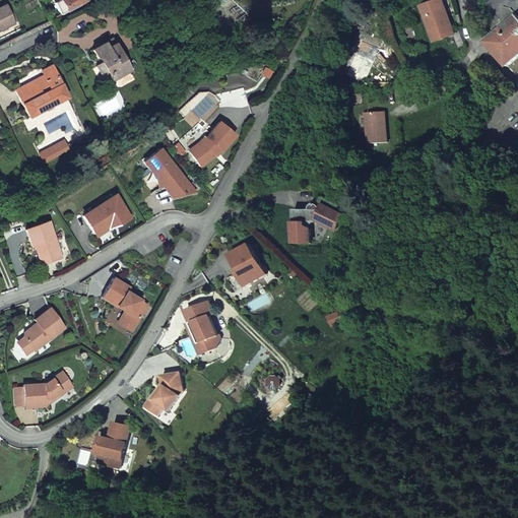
[(59,0),(56,2),(63,13),(86,0),(59,0)]
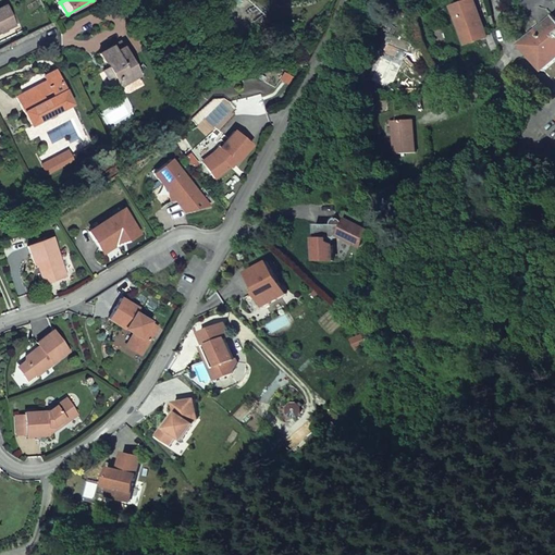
[(470,42),(491,35),(478,0),(458,7),(470,42)]
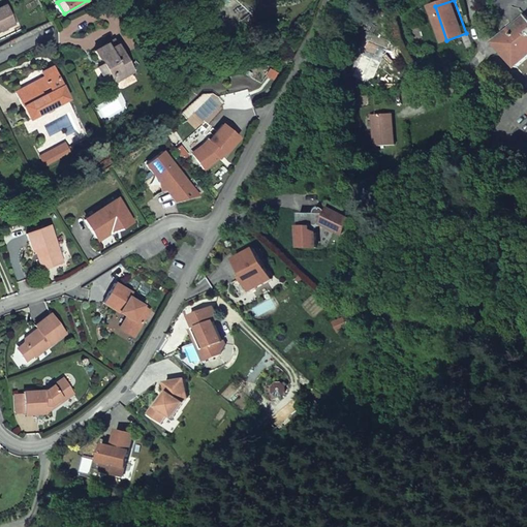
[(0,31),(18,23),(8,3),(0,7),(0,31)]
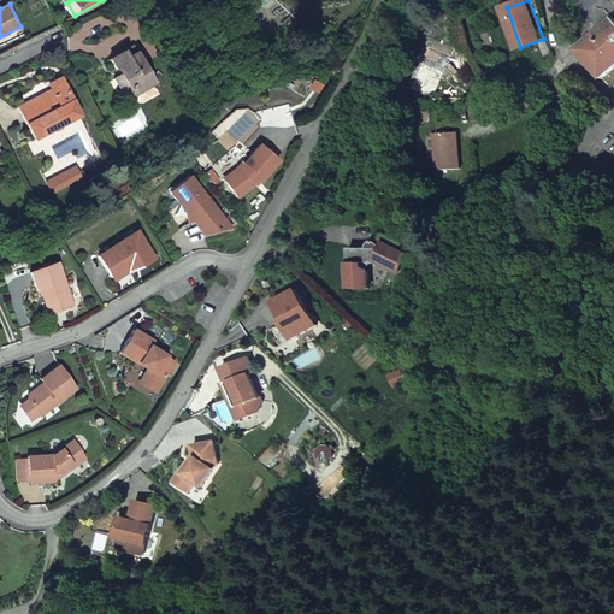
[(613,15),(568,48),(596,80),(606,71),(613,64),(613,15)]
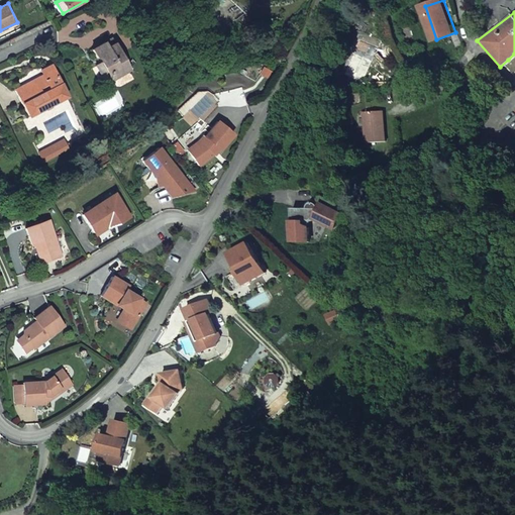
[(113,37),(94,48),(98,57),(101,56),(103,61),(98,65),(103,74),(108,71),(109,71),(115,73),(121,70),(123,74),(131,69),(113,37)]
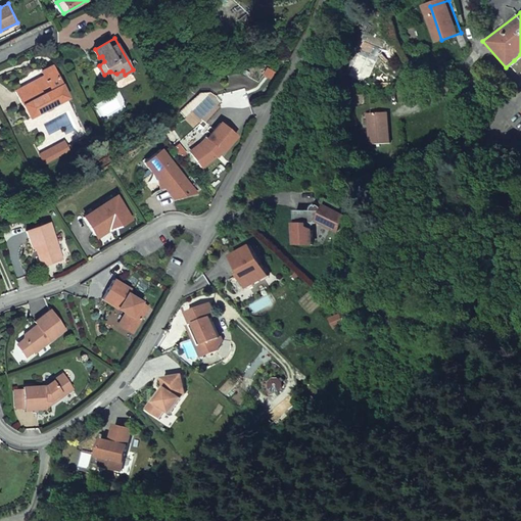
[(370,82),(385,48),(369,40),(352,74),(370,82)]
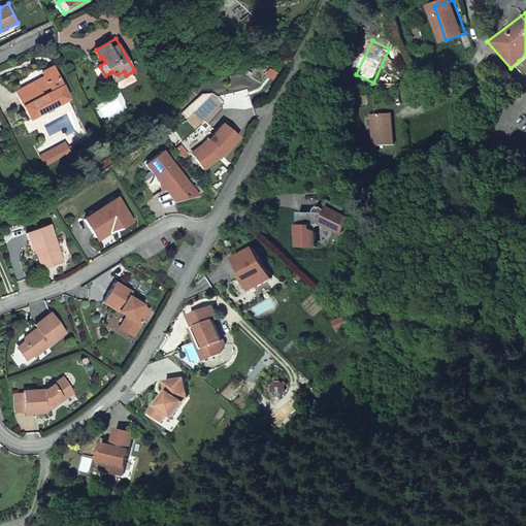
[(44,77),(17,92),(31,118),(70,97),(54,66),(42,72),(44,77)]
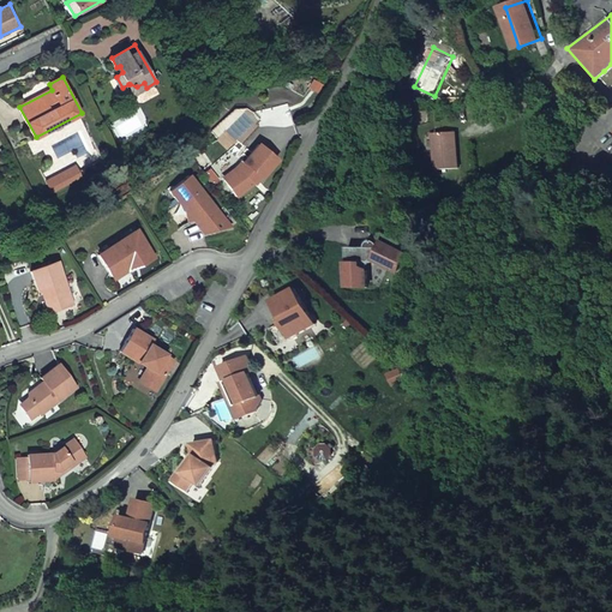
[(137,87),(130,84),(129,84),(133,95),(147,88),(144,83),(137,87)]
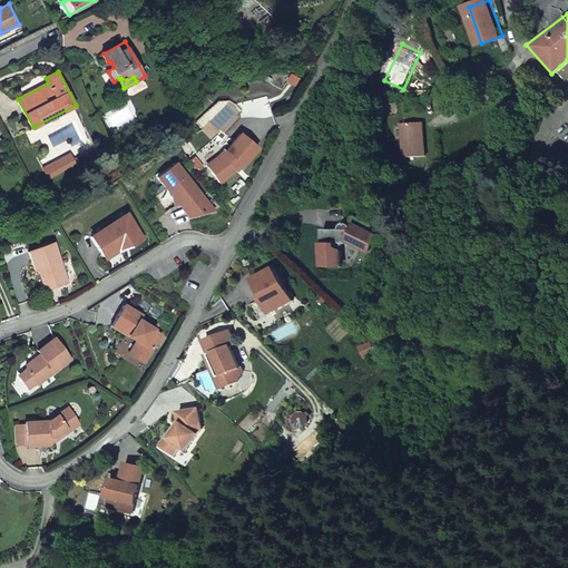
[(405,121),(407,156),(429,154),(427,134),(426,134),(424,120),(405,121)]
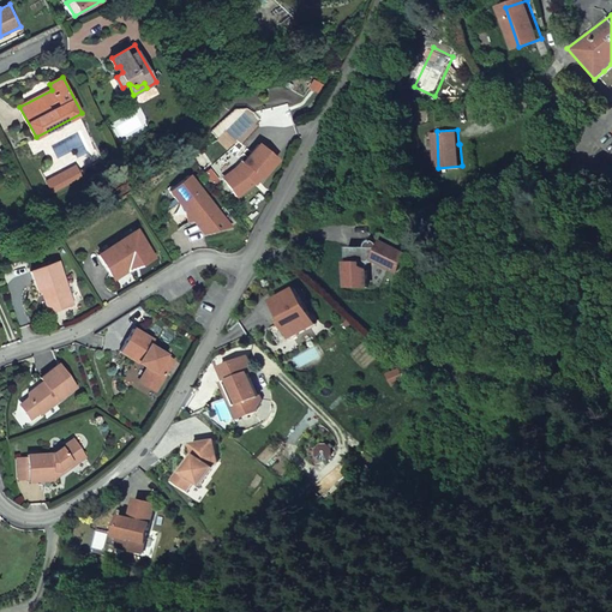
[(239,168),(225,178),(238,195),(256,183),(261,175),(263,177),(279,159),(259,143),(239,168)]
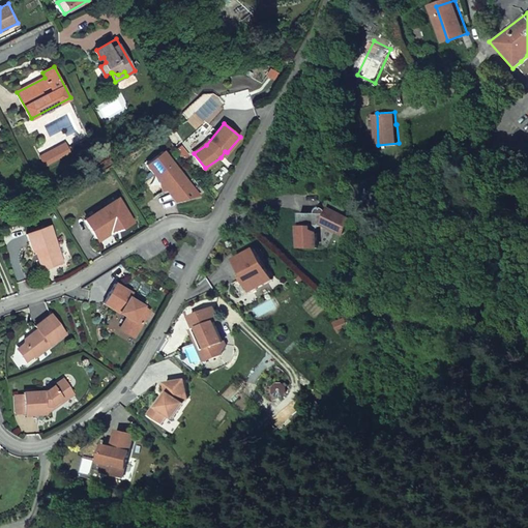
[(71,152),(66,143),(57,147),(62,156),(71,152)]
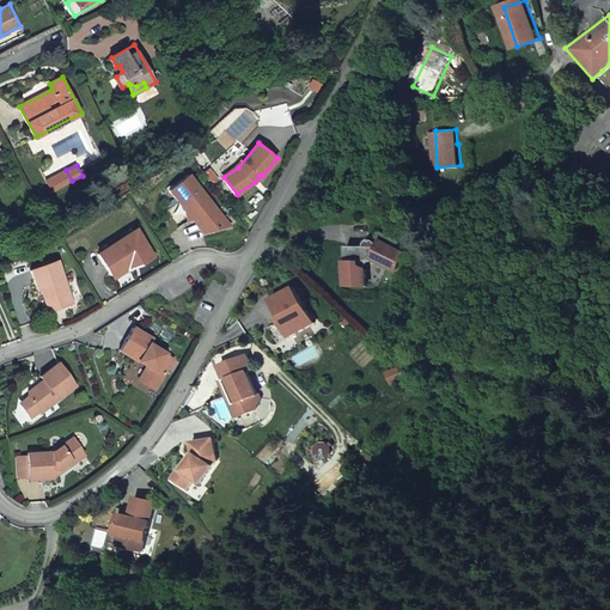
[(54,190),(72,181),(66,170),(48,180),(54,190)]
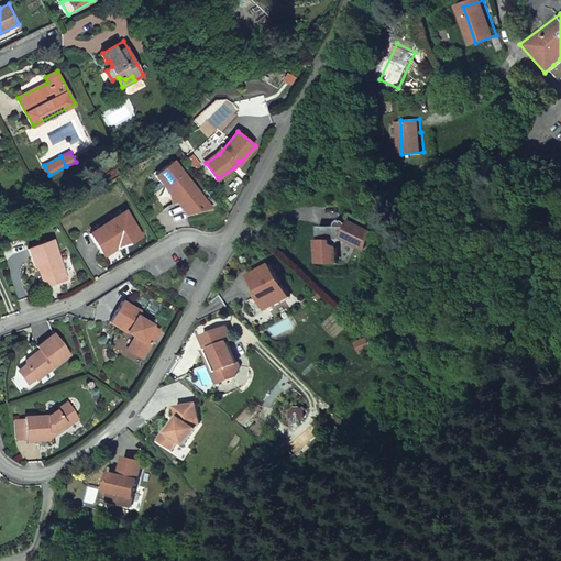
[(189,212),(212,207),(173,158),(156,173),(171,191),(174,202),(179,201),(186,199),(189,212)]
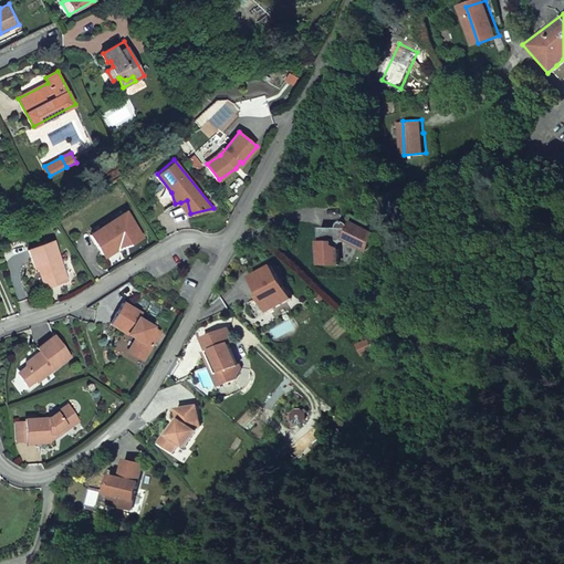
[(187,200),(180,202),(189,213),(190,213),(187,200)]
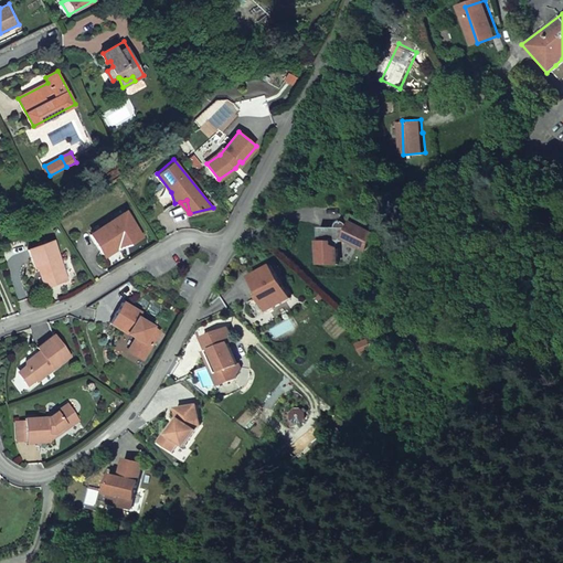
[(130,244),(142,236),(126,211),(92,233),(105,255),(128,241),(130,244)]
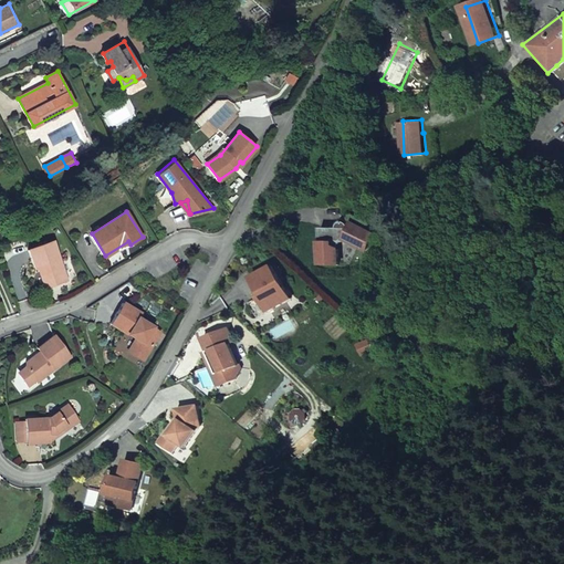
[(340,227),(323,227),(323,263),(341,263),(342,248),(341,248),(343,241),(352,240),(358,244),(369,250),(377,233),(366,228),(352,228),(351,223),(350,222),(346,221),(343,222),(342,222),(341,225),(340,227)]
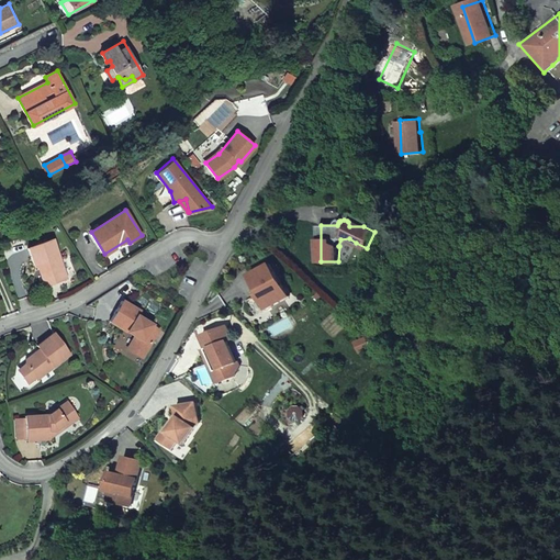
[(68,277),(54,237),(34,245),(30,246),(36,266),(41,264),(48,283),(68,277)]
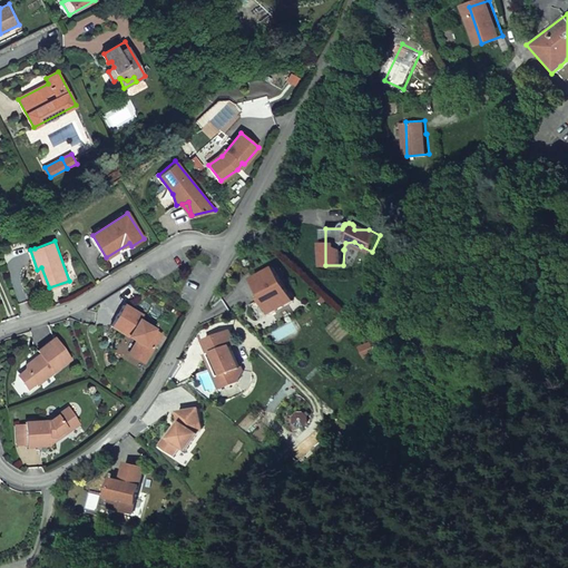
[(254,304),(262,319),(296,300),(277,266),(256,278),(266,297),(254,304)]
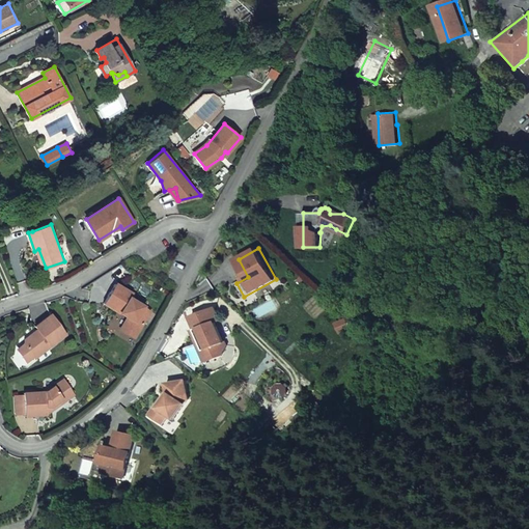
[(116,282),(105,302),(121,312),(123,309),(127,311),(129,316),(121,328),(136,336),(151,309),(131,297),(134,293),(116,282)]
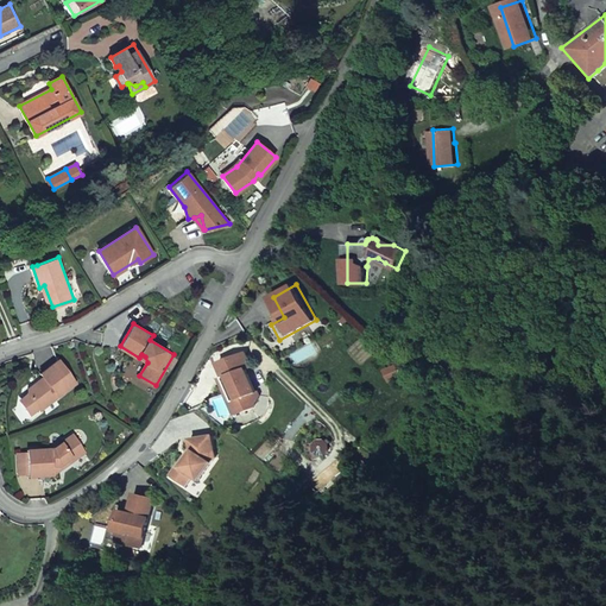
[(250,352),(226,361),(232,376),(228,377),(223,378),(239,415),(258,408),(263,395),(262,391),(259,391),(251,368),(256,366),(250,352)]
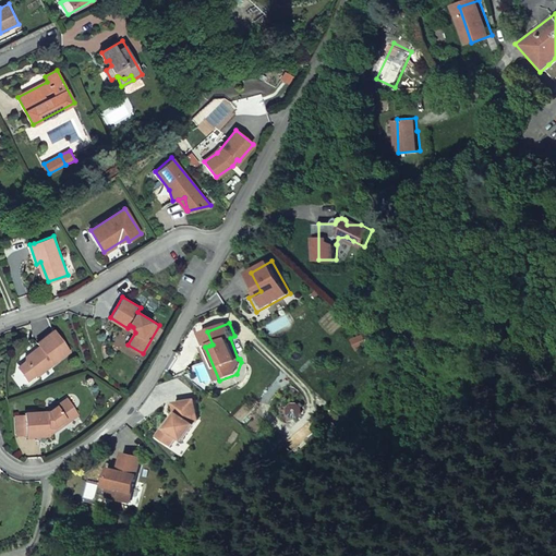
[(71,350),(55,329),(38,341),(41,346),(35,351),(33,350),(26,355),(26,360),(36,373),(38,375),(71,350)]
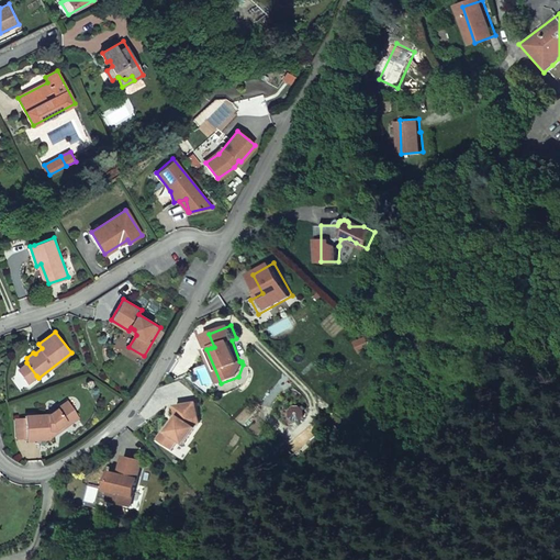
[(31,380),(36,376),(26,362),(21,367),(20,370),(26,380),(31,380)]
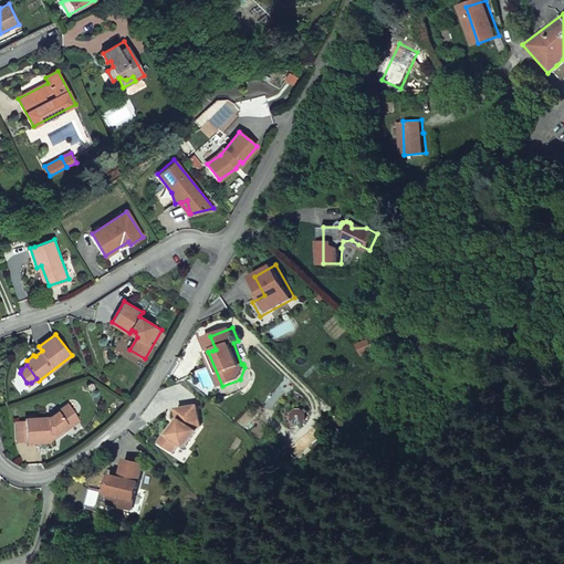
[(81,419),(69,403),(50,416),(27,417),(27,419),(17,420),(18,440),(28,440),(28,442),(51,440),(51,436),(56,436),(56,431),(60,429),(65,430),(81,419)]
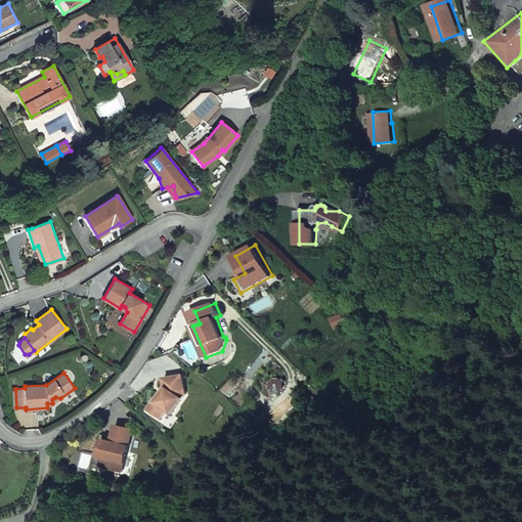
[(151,408),(165,418),(170,410),(175,414),(189,392),(186,374),(167,377),(168,386),(170,387),(160,401),(158,400),(151,408)]
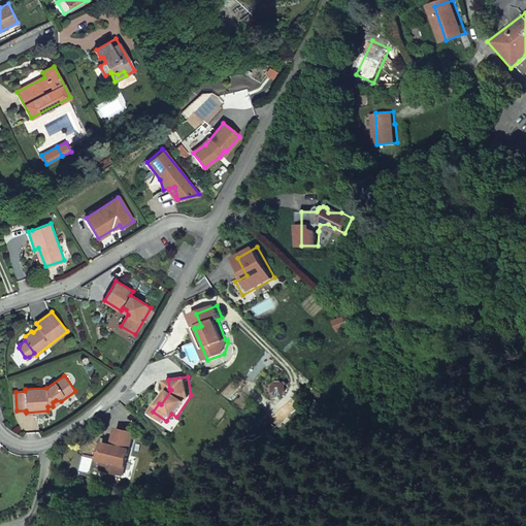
[(106,441),(102,459),(107,460),(113,461),(111,469),(125,473),(135,431),(119,427),(114,444),(106,441)]
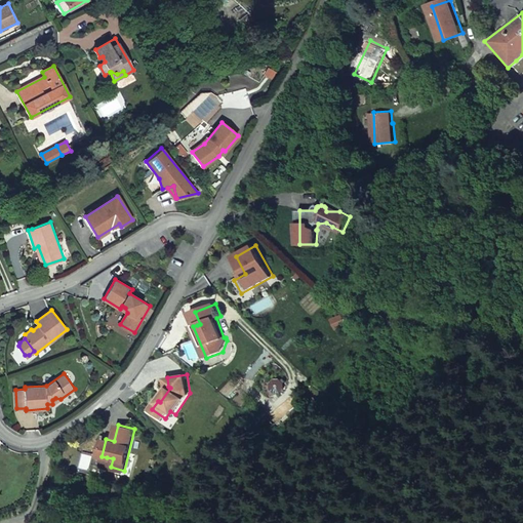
[(107,457),(104,466),(111,467),(113,458),(107,457)]
